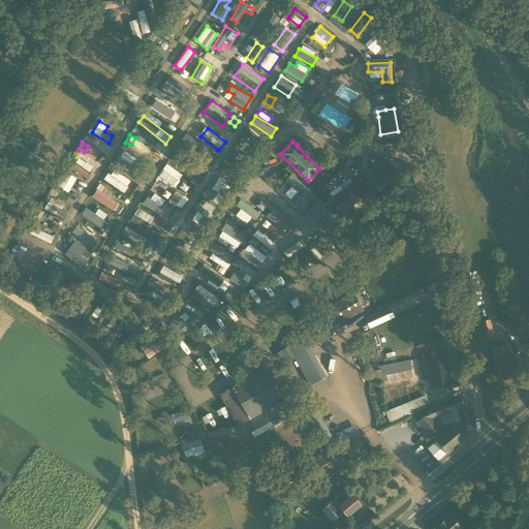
[(89,146),(84,153),(95,160),(100,153),(89,146)]
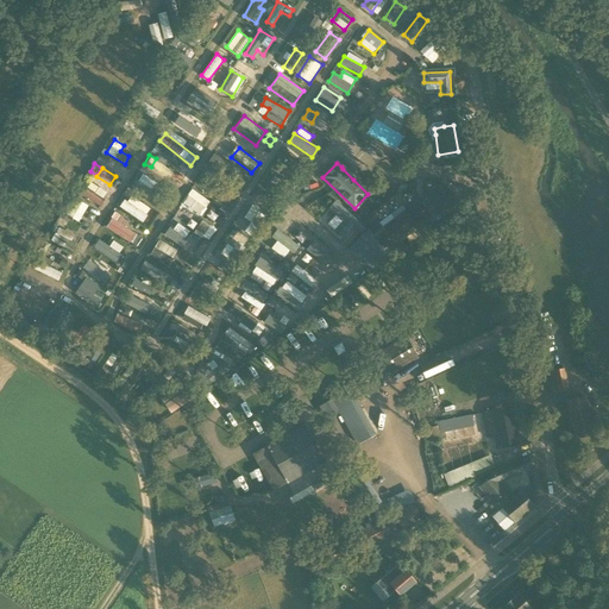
[(142,174),(138,181),(154,188),(157,181),(142,174)]
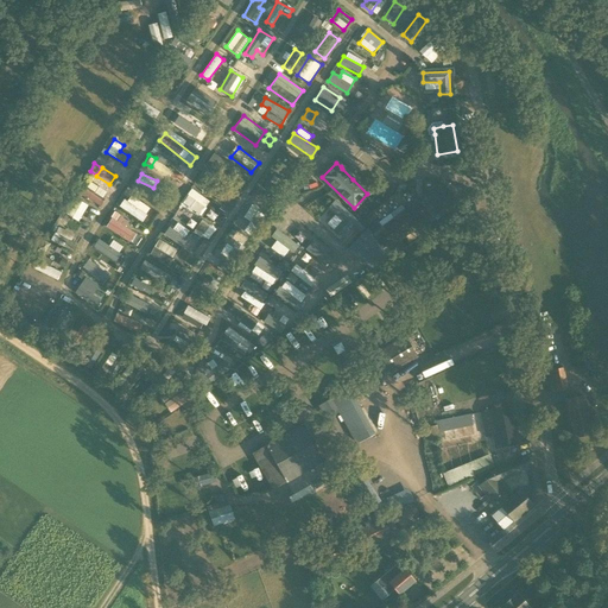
[(87,189),(103,196),(107,190),(90,183),(87,189)]
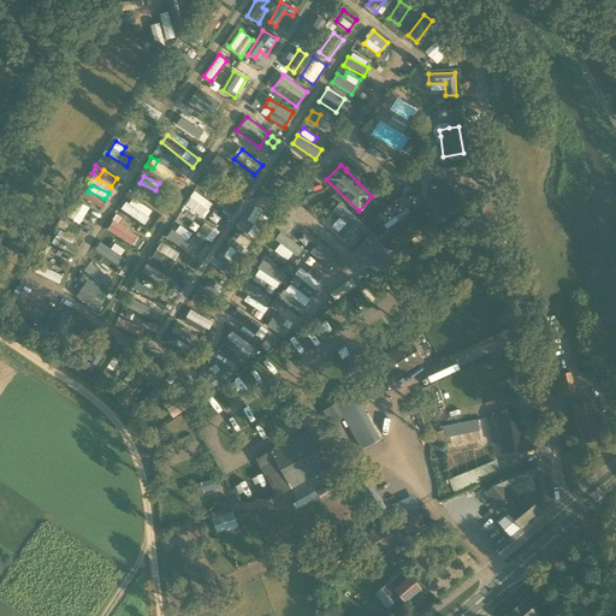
[(444,196),(436,202),(434,205),(446,219),(467,203),(454,188),(444,196)]
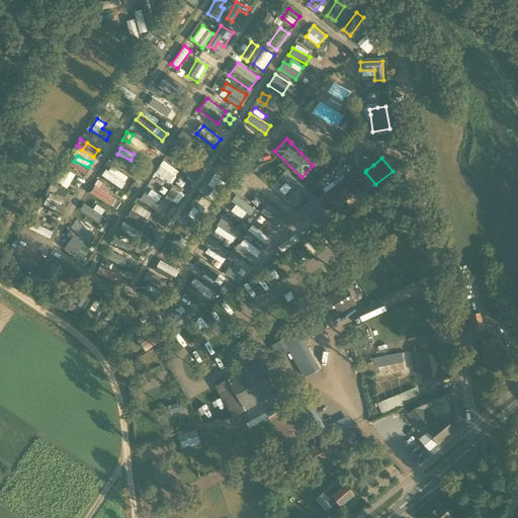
[(155,172),(171,183),(179,171),(163,160),(155,172)]
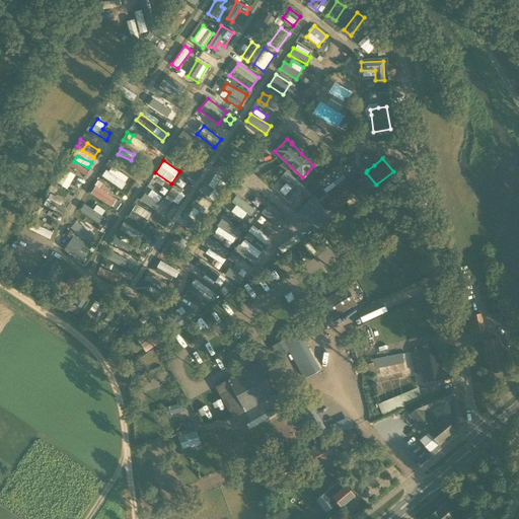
[(86,173),(88,169),(74,162),(72,167),(86,173)]
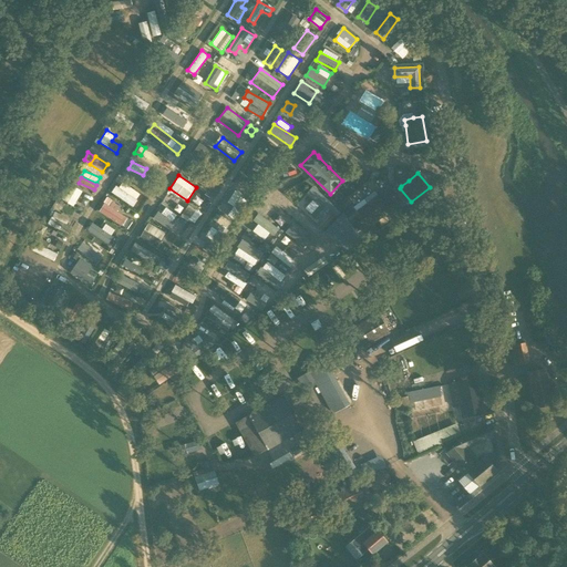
[(112,193),(133,207),(141,194),(121,181),(112,193)]
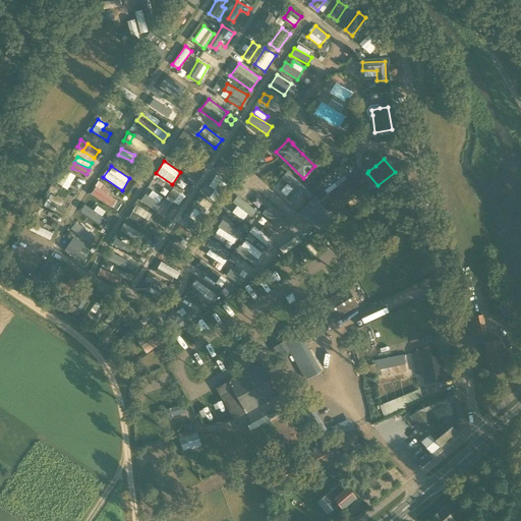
[(329,215),(339,207),(360,190),(368,184),(359,173),(357,170),(327,194),(319,201),(329,215)]
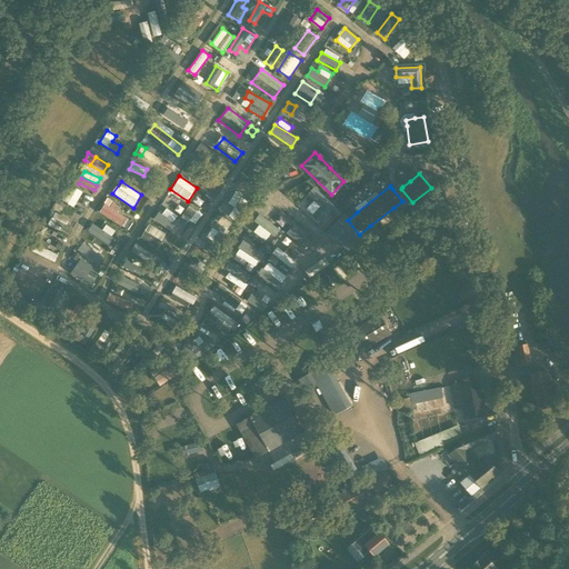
[(77,188),(68,203),(73,207),(83,192),(77,188)]
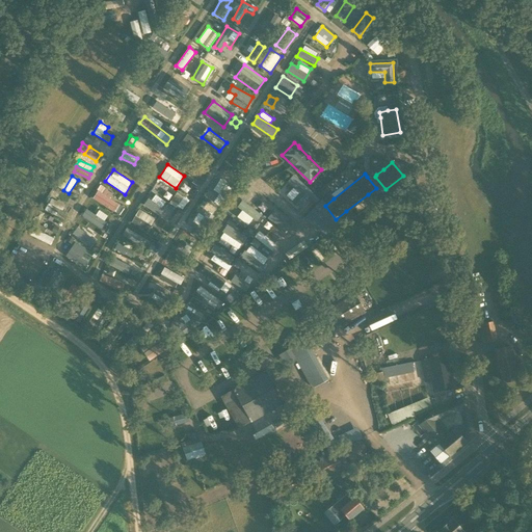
[(220,178),(213,190),(219,194),(227,182),(220,178)]
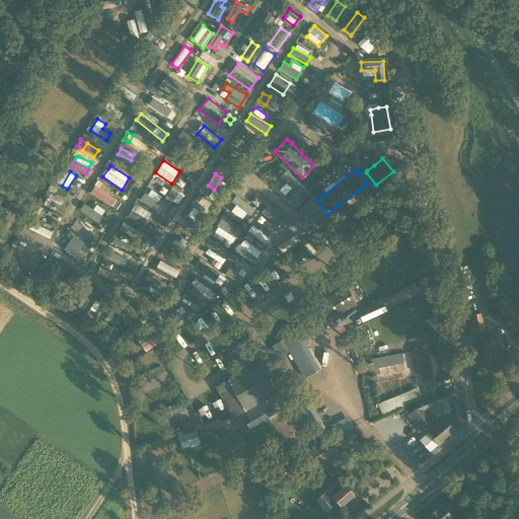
[(178,178),(175,183),(182,189),(186,183),(178,178)]
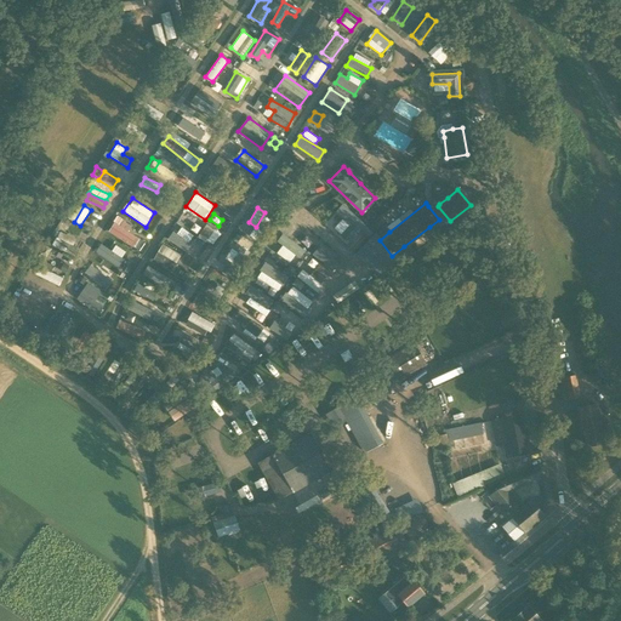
[(134,248),(140,238),(129,231),(132,224),(117,216),(108,232),(134,248)]
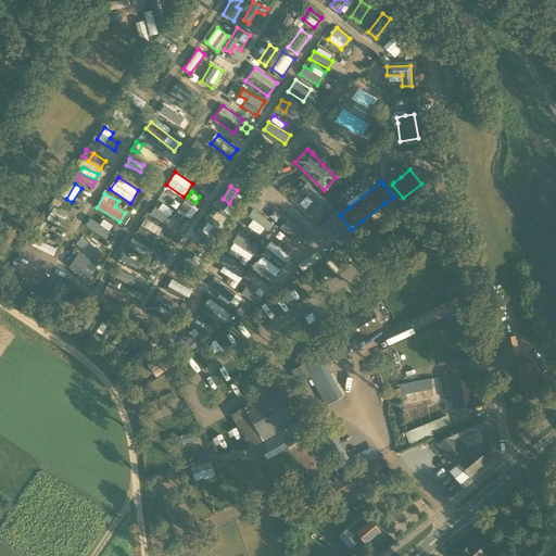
[(222,210),(227,203),(219,198),(215,204),(222,210)]
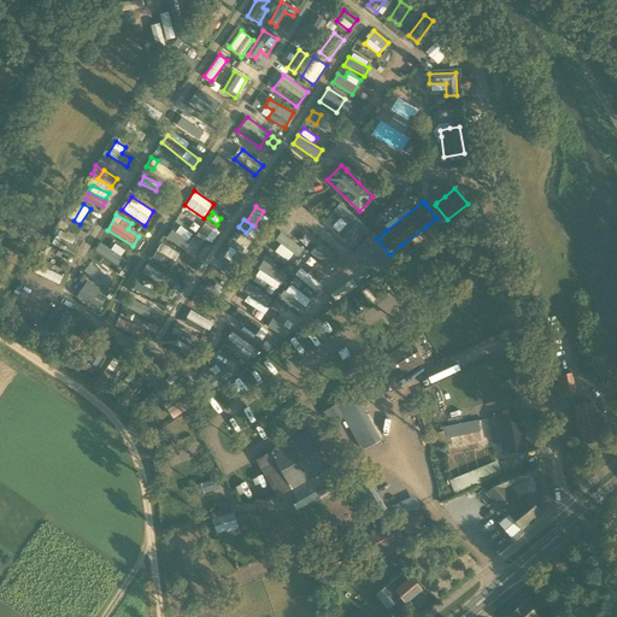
[(439,219),(430,225),(435,231),(444,225),(439,219)]
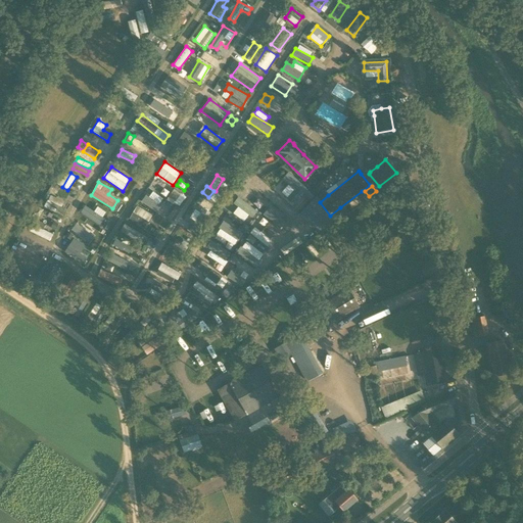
[(174,188),(167,199),(179,207),(186,196),(174,188)]
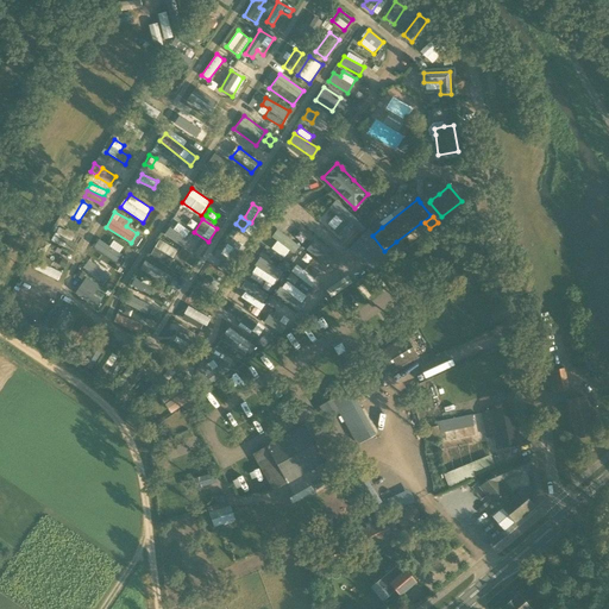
[(169,227),(164,234),(183,248),(188,240),(184,238),(189,231),(179,223),(174,230),(169,227)]
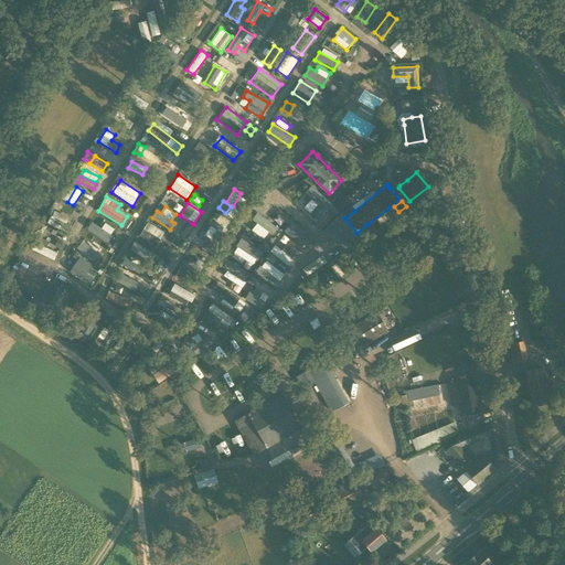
[(53,210),(48,222),(64,231),(70,219),(53,210)]
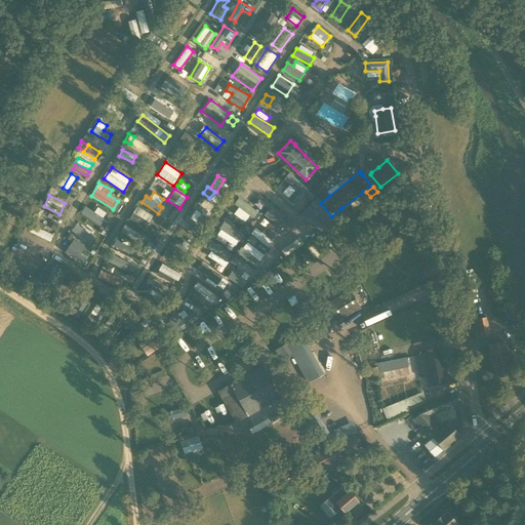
[(96,220),(101,214),(93,210),(97,203),(88,198),(80,210),(96,220)]
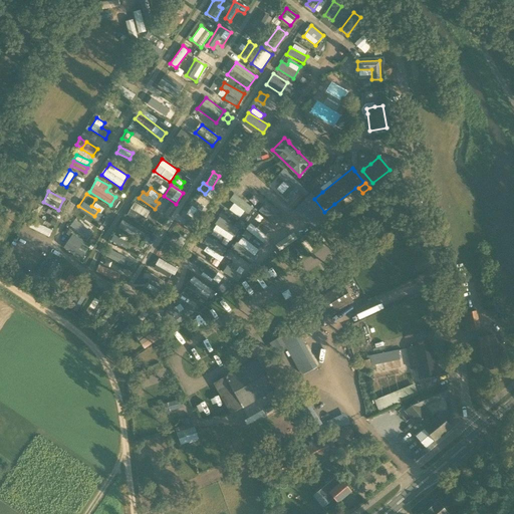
[(193,201),(201,203),(203,196),(195,194),(193,201)]
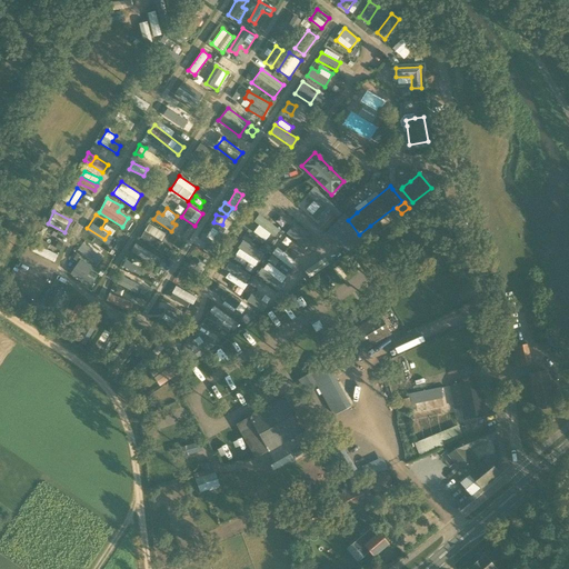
[(277,238),(282,230),(259,215),(255,221),(259,225),(255,232),(266,240),(270,233),(277,238)]
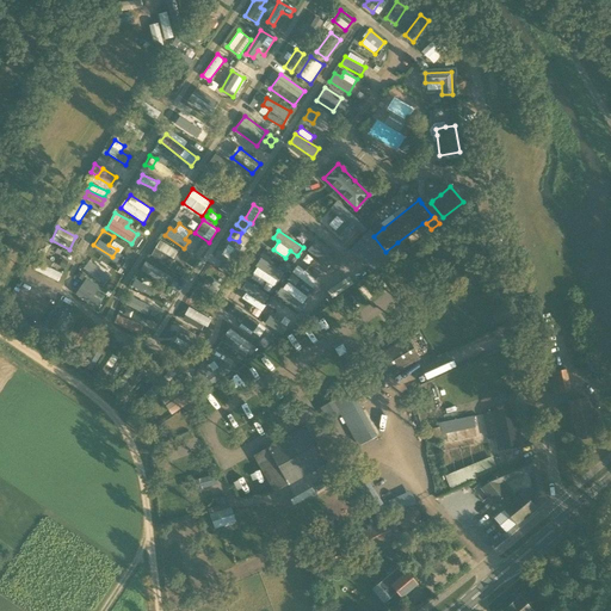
[(170,266),(179,251),(160,240),(150,255),(170,266)]
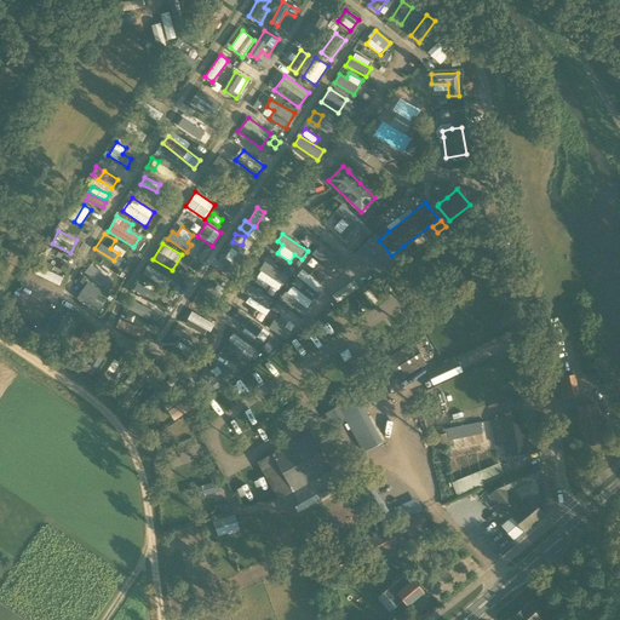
[(334,270),(342,263),(321,245),(314,252),(334,270)]
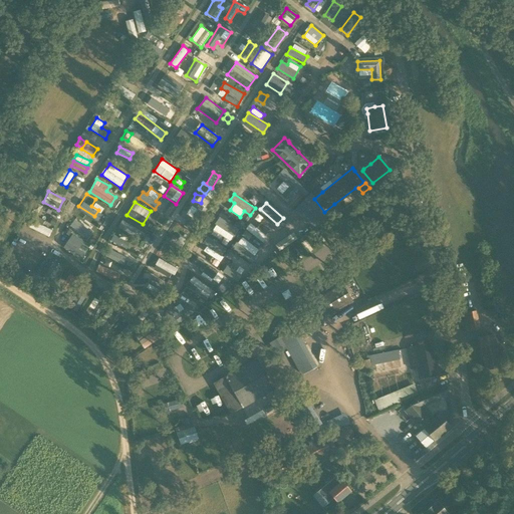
[(42,225),(44,220),(34,216),(29,228),(49,236),(52,229),(42,225)]
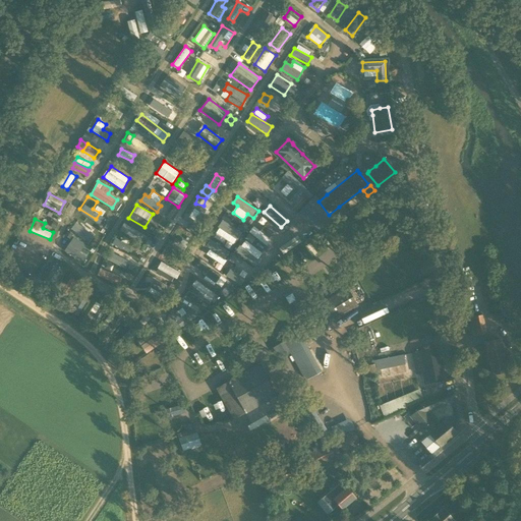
[(121,229),(128,231),(130,225),(123,223),(121,229)]
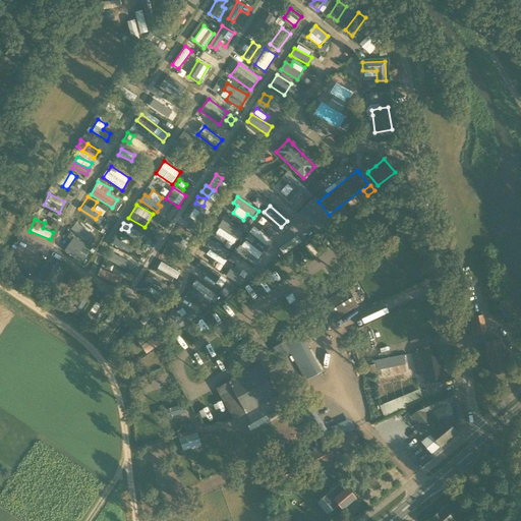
[(261,231),(254,226),(249,232),(266,244),(275,233),(265,225),(261,231)]
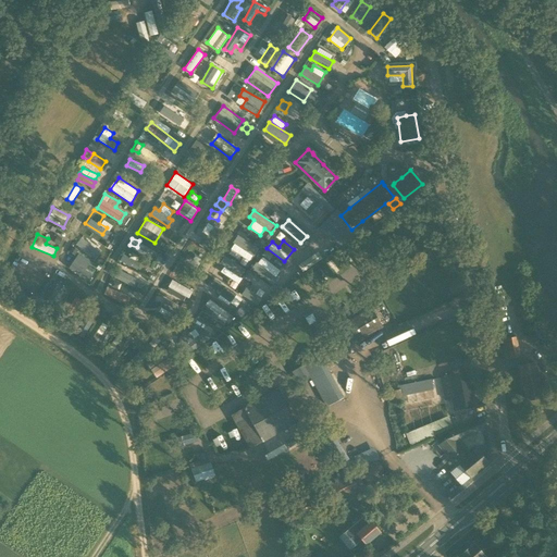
[(246,247),(242,254),(249,258),(254,252),(246,247)]
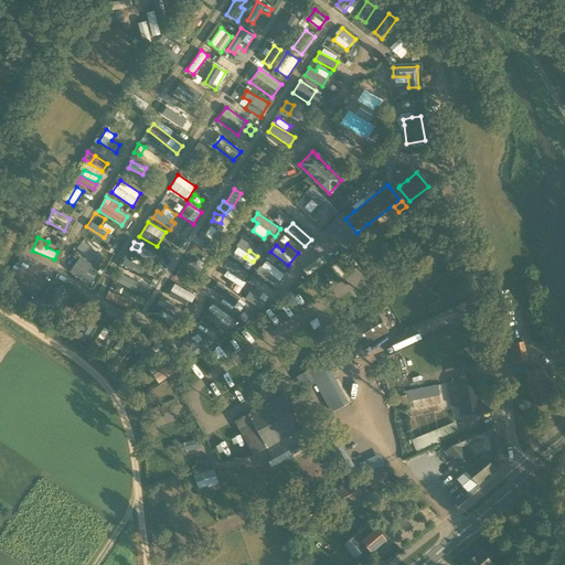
[(146,259),(162,265),(164,258),(148,253),(146,259)]
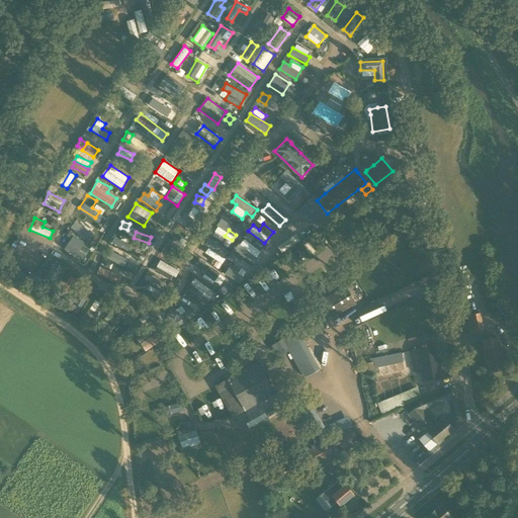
[(73,236),(64,249),(82,262),(87,255),(80,250),(85,244),(73,236)]
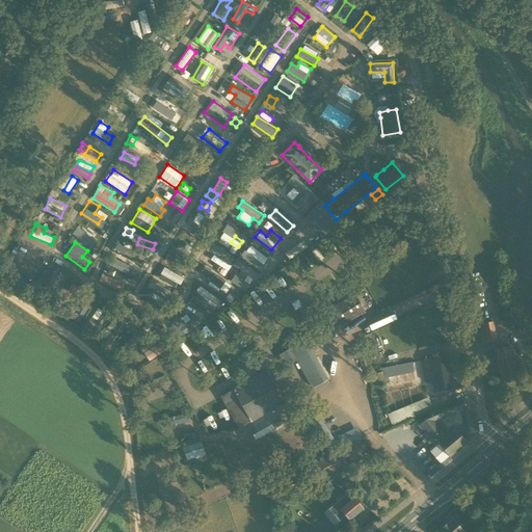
[(187,259),(193,248),(187,244),(181,255),(187,259)]
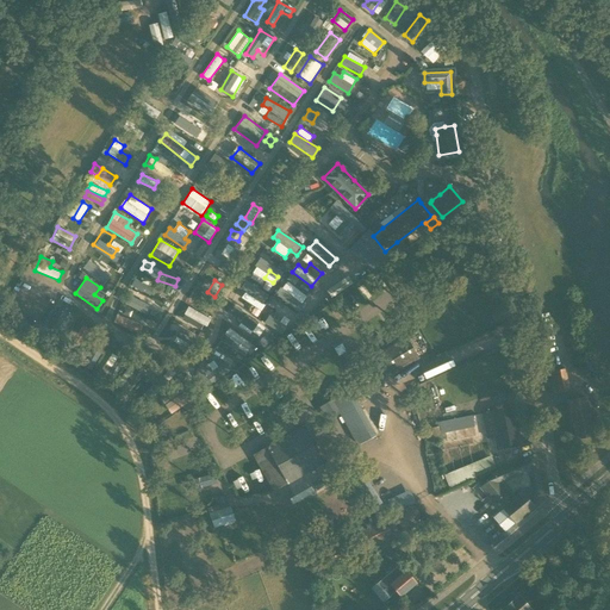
[(262,309),(271,293),(246,280),(241,288),(246,291),(242,298),(262,309)]
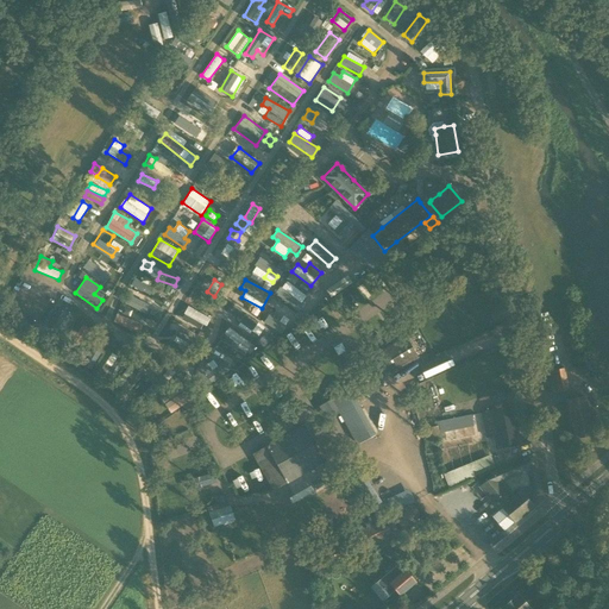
[(296,311),(308,297),(288,280),(276,293),(296,311)]
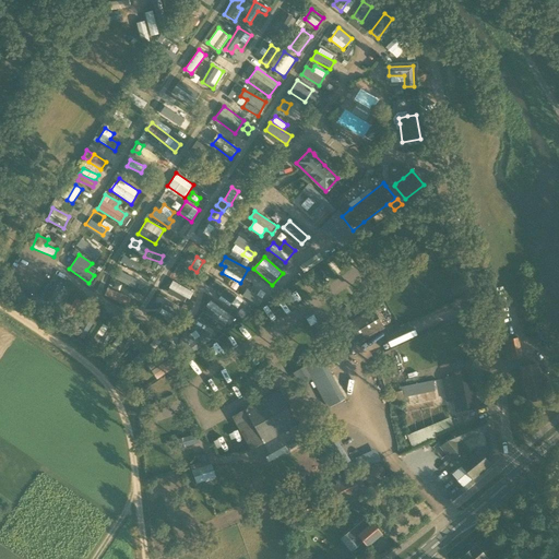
[(131,286),(133,280),(121,274),(119,281),(131,286)]
